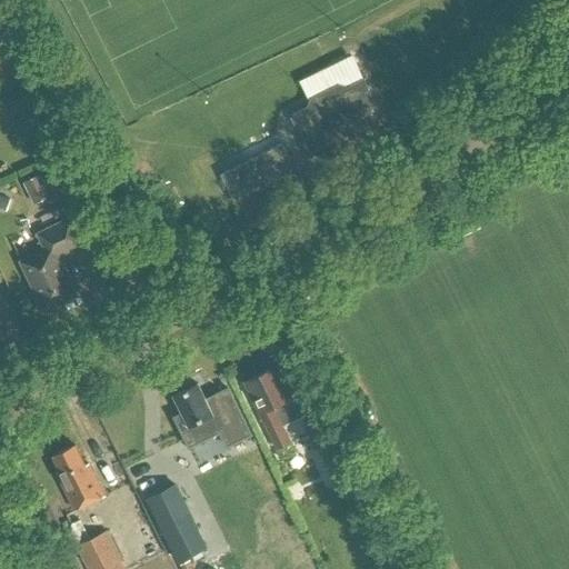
[(0,31),(0,62),(11,57),(0,31)]
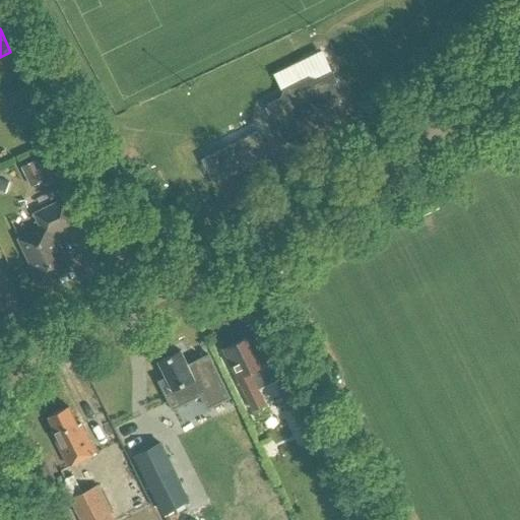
[(333,71),(268,104),(285,138),(350,107),(333,71)]
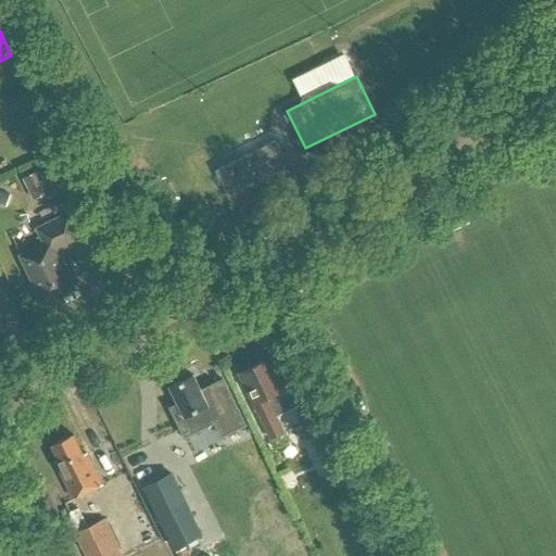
[(276,140),(216,169),(230,197),(289,167),(276,140)]
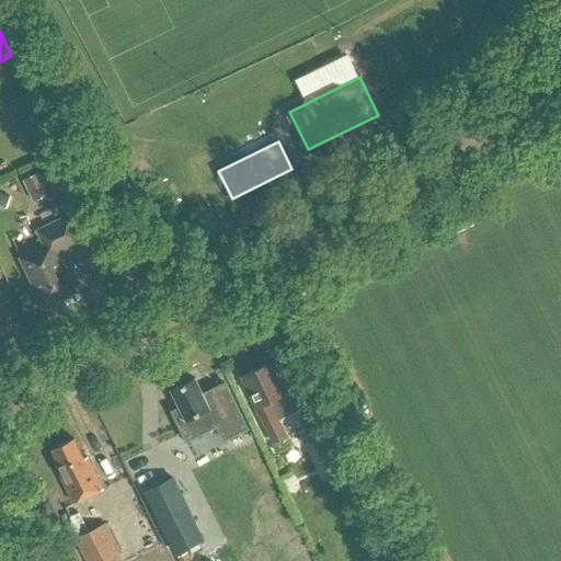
[(49,193),(39,172),(22,180),(32,201),(49,193)]
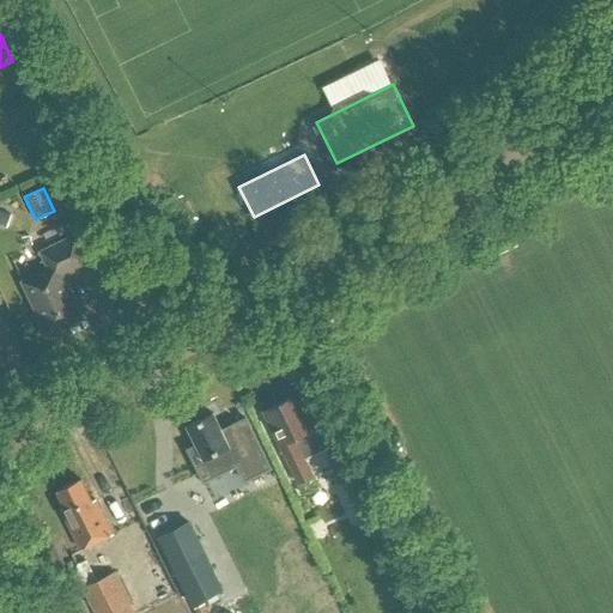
[(41,252),(49,268),(23,281),(40,319),(37,320),(46,337),(66,327),(65,325),(83,316),(62,273),(87,261),(76,235),(41,252)]
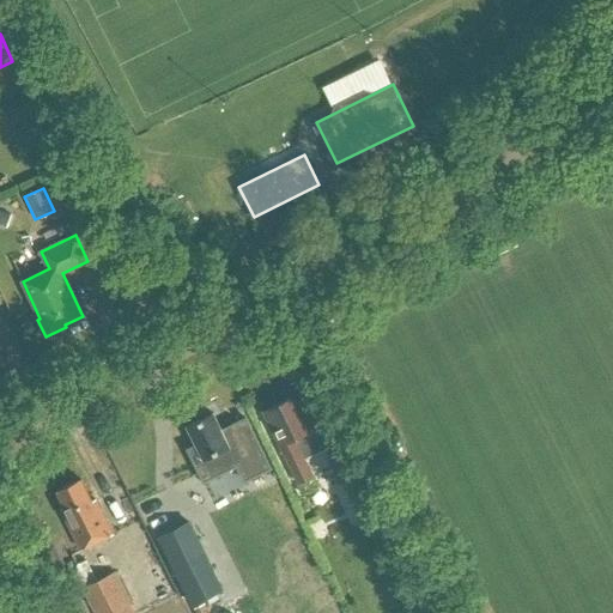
[(260,412),(274,442),(295,483),(310,475),(302,459),(326,447),(314,424),(310,426),(295,395),(260,412)]
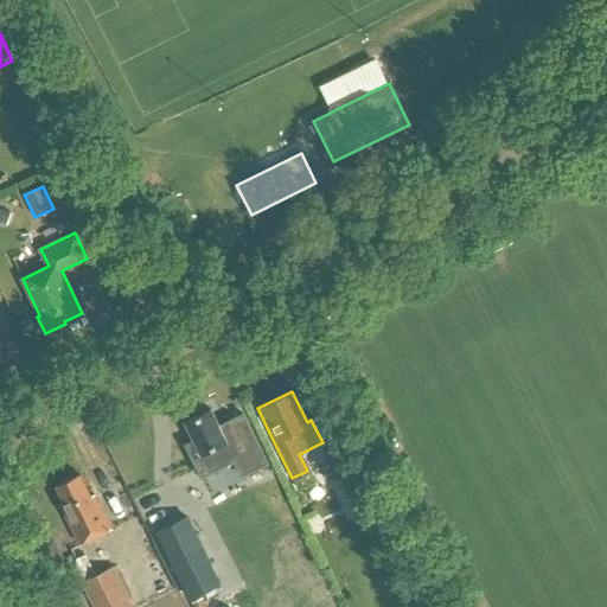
[(227,439),(211,408),(184,422),(199,454),(208,449),(213,462),(219,460),(222,465),(242,454),(234,435),(227,439)]
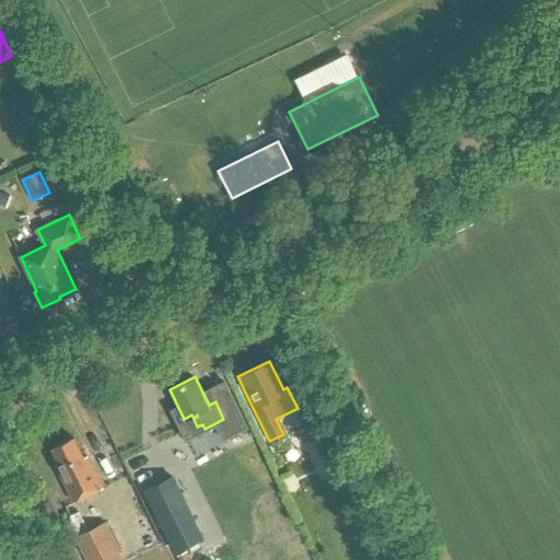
[(316,404),(294,415),(307,441),(328,431),(328,429),(336,424),(325,401),(317,405),(316,404)]
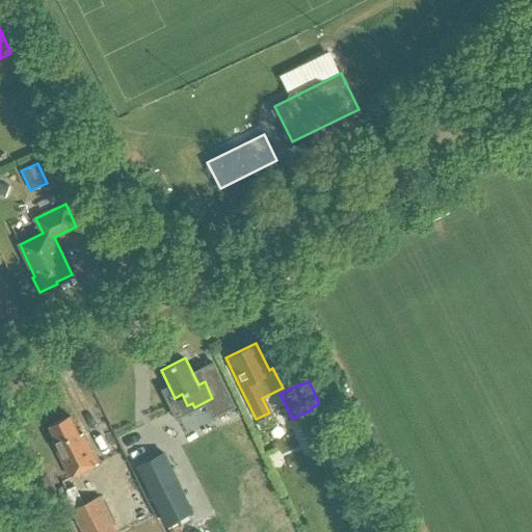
[(53,442),(50,443),(67,478),(96,464),(81,434),(75,437),(67,419),(47,428),(53,442)]
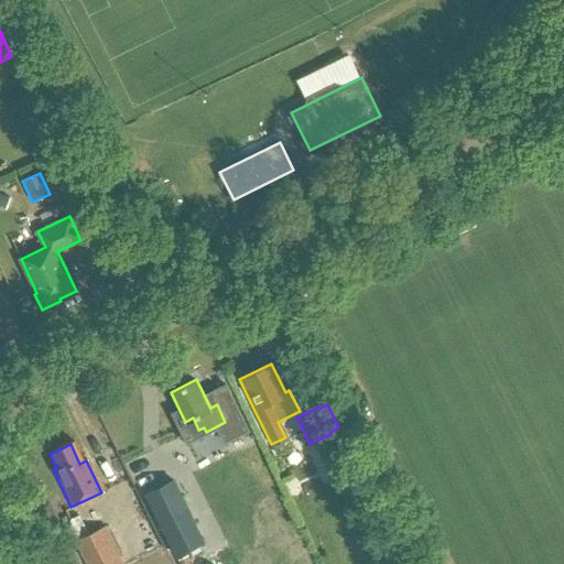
[(182,479),(150,491),(176,556),(208,544),(182,479)]
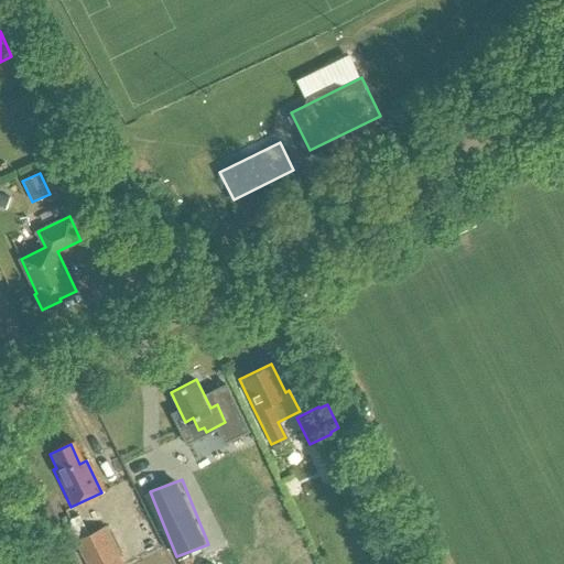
[(77,541),(88,563),(125,563),(107,527),(77,541)]
